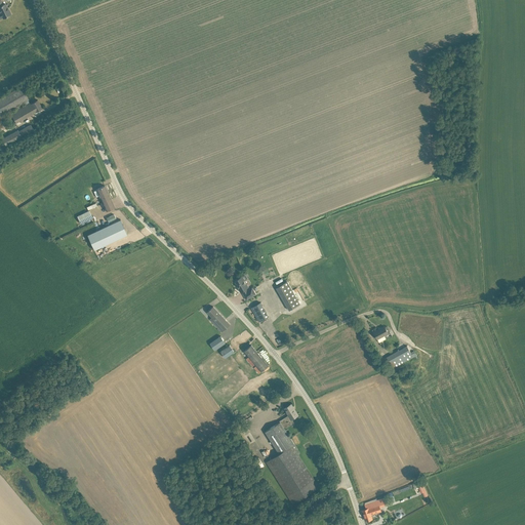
[(1,0),(0,0),(0,17),(2,17),(3,17),(11,14),(9,9),(8,9),(5,3),(3,4),(1,1),(1,0)]
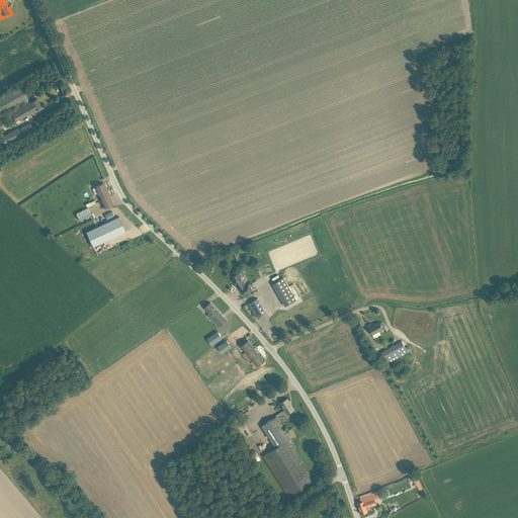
[(21,85),(0,97),(0,114),(16,105),(18,104),(24,100),(26,103),(29,101),(27,98),(28,98),(21,85)]
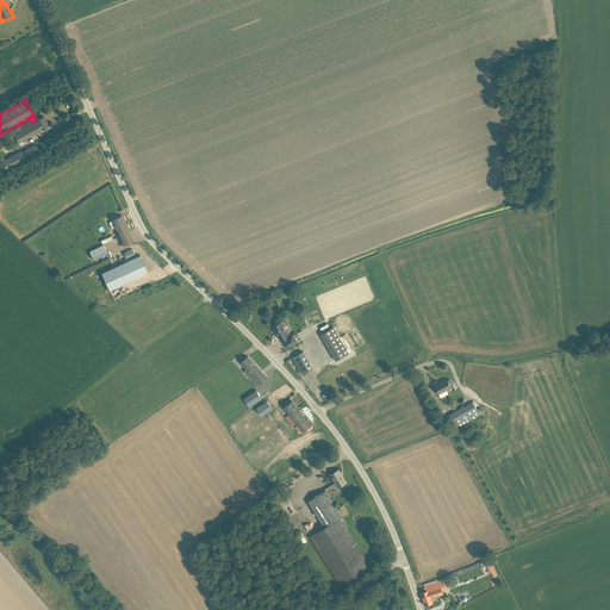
[(22,126),(12,131),(13,132),(19,143),(49,125),(44,116),(36,119),(36,118),(35,119),(31,122),(23,125),(22,126)]
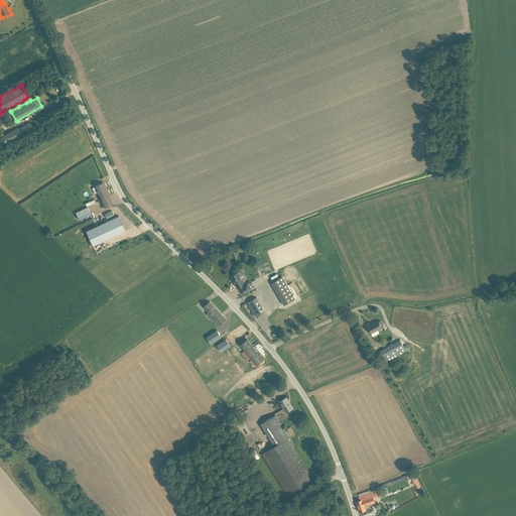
[(1,137),(6,144),(21,135),(26,132),(33,128),(30,122),(18,129),(17,128),(6,134),(1,137)]
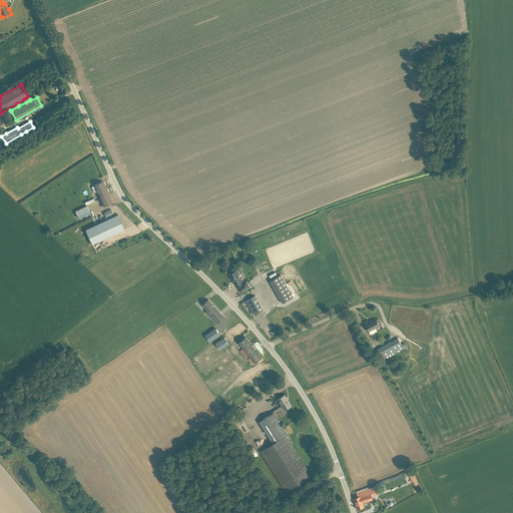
[(106,189),(93,195),(99,208),(107,204),(112,202),(106,189)]
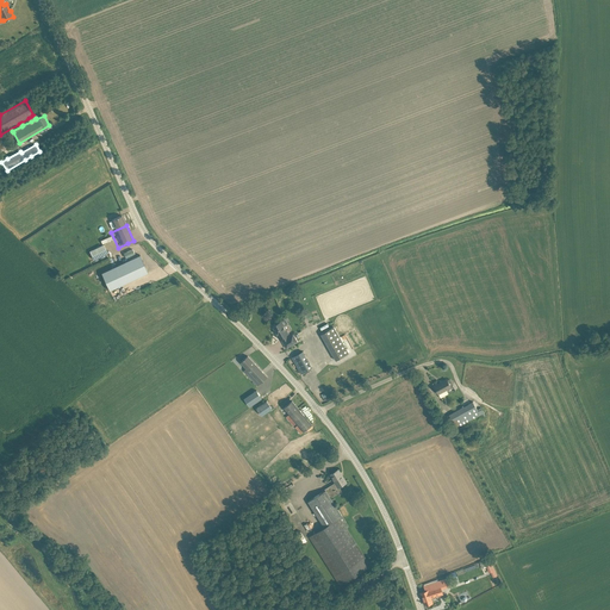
[(89,251),(94,261),(109,253),(104,244),(89,251)]
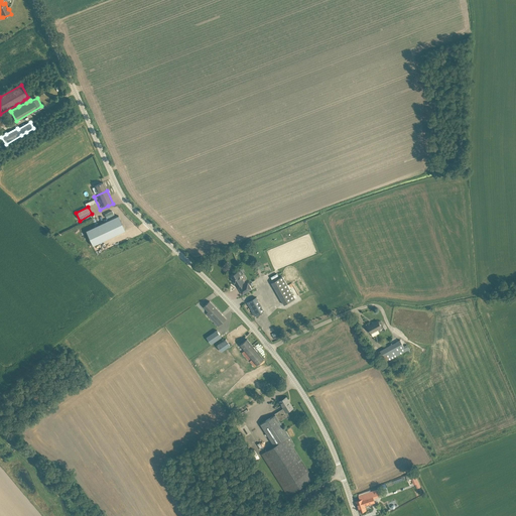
[(118,216),(86,231),(93,245),(125,230),(118,216)]
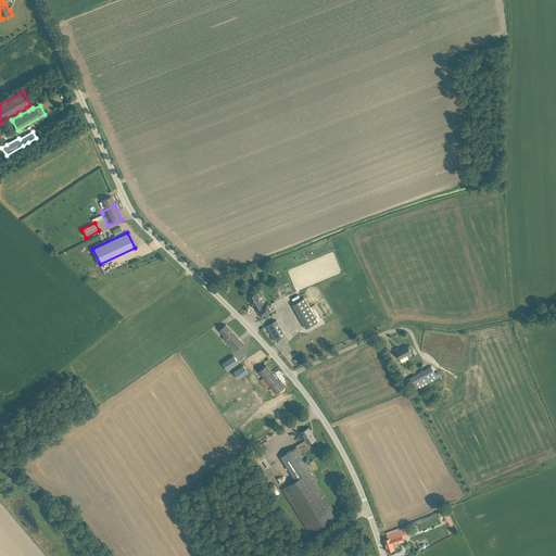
[(252,304),(254,308),(257,307),(258,310),(257,311),(262,317),(272,312),(267,304),(262,307),(261,305),(263,303),(256,292),(249,297),(253,304),(252,304)]
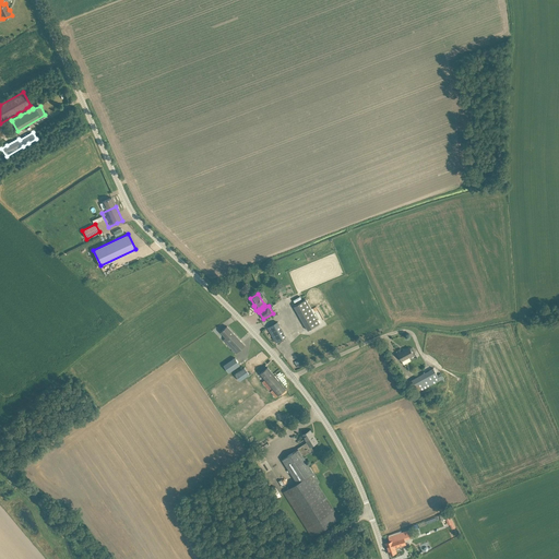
[(320,323),(306,299),(295,306),(308,330),(320,323)]
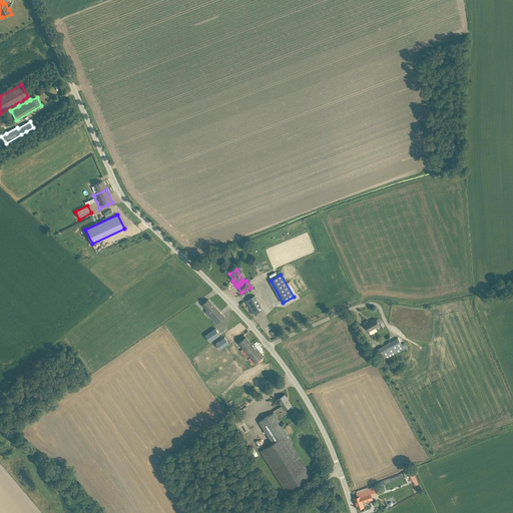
[(245,300),(253,314),(263,309),(254,295),(245,300)]
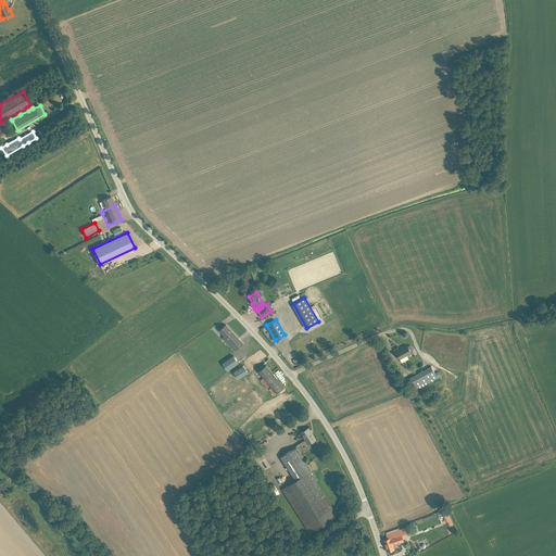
[(244,343),(226,324),(219,330),(225,336),(223,338),(236,352),(244,343)]
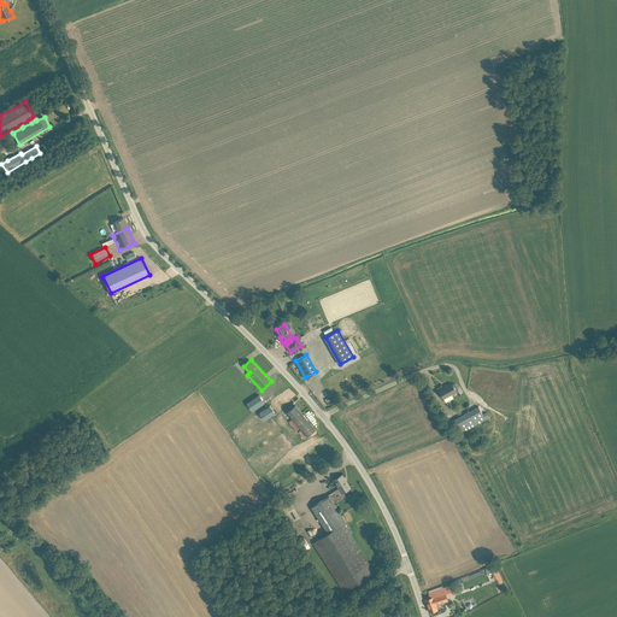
[(451,394),(454,398),(462,394),(458,389),(457,391),(452,383),(440,391),(444,398),(451,394)]
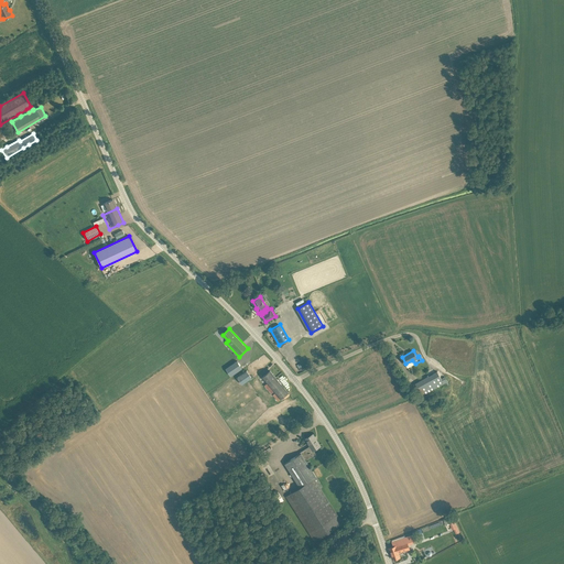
[(242,368),(237,360),(226,368),(231,376),(242,368)]
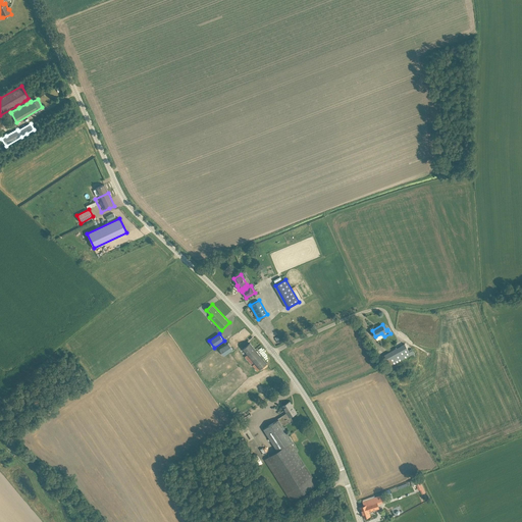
[(228,343),(220,349),(224,355),(232,349),(228,343)]
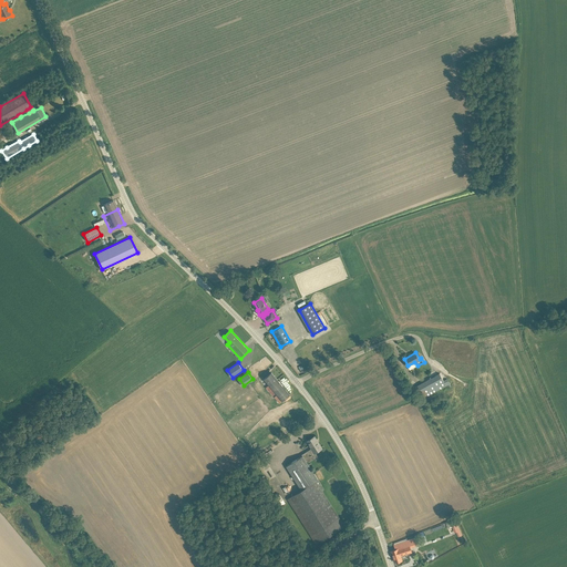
[(266,387),(279,403),(290,394),(271,372),(264,379),(269,384),(266,387)]
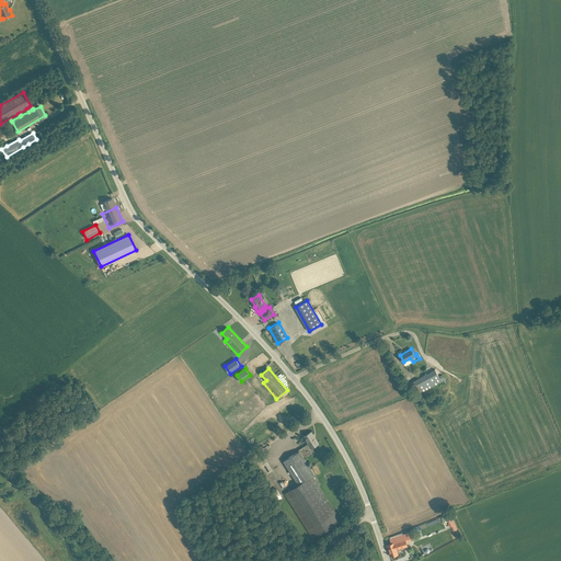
[(420,393),(422,397),(447,382),(443,374),(438,376),(435,369),(409,384),(407,380),(404,381),(411,393),(414,391),(416,396),(420,393)]
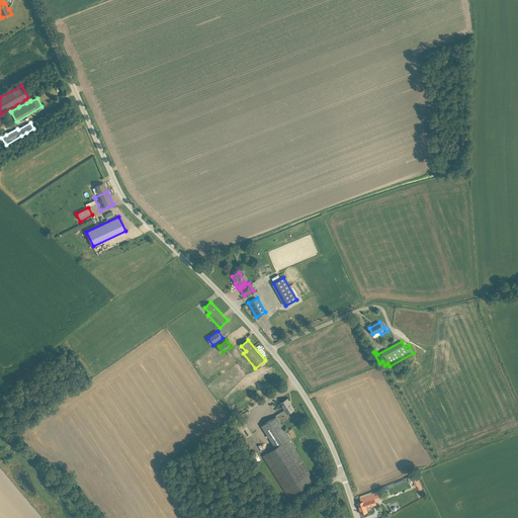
[(418,353),(420,357),(428,352),(426,348),(418,353)]
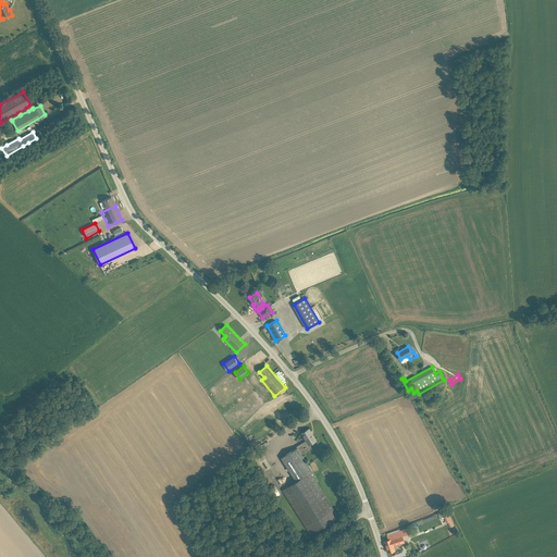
[(309,445),(317,440),(309,428),(301,433),(306,440),(298,445),(304,454),(311,448),(309,445)]
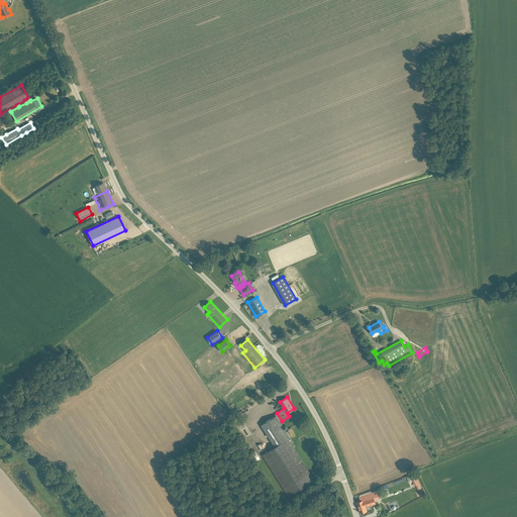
[(262,424),(275,446),(263,454),(289,495),(314,479),(294,447),(296,446),(290,437),(276,415),(262,424)]
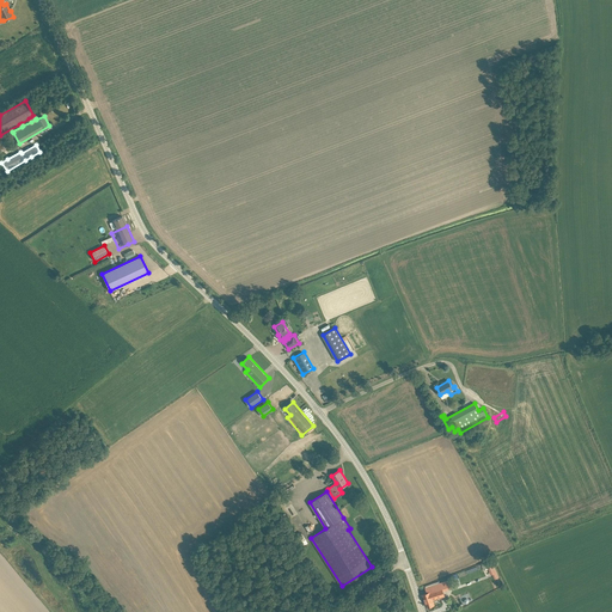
[(493,574),(495,579),(500,577),(494,565),(488,568),(491,575),(493,574)]
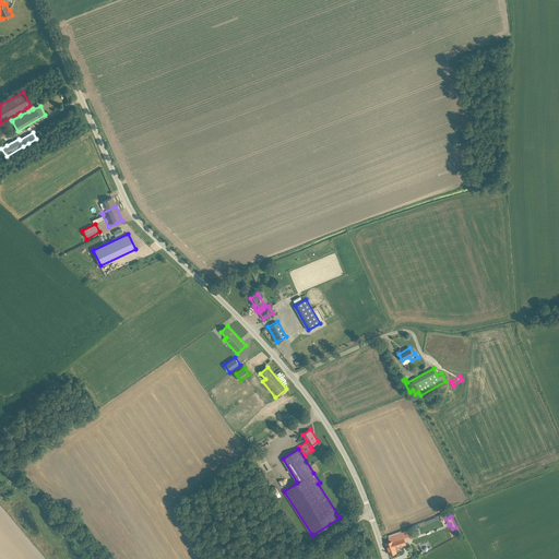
[(390,542),(385,543),(390,554),(396,551),(401,550),(401,549),(401,548),(401,545),(406,544),(405,540),(412,537),(409,531),(389,537),(390,542)]
